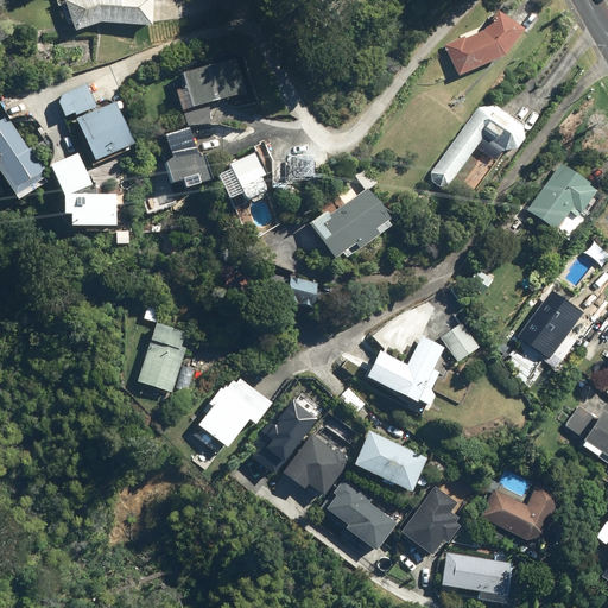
[(74,33),(102,24),(152,29),(152,0),(59,0),(58,0),(68,26),(71,25),(74,33)]
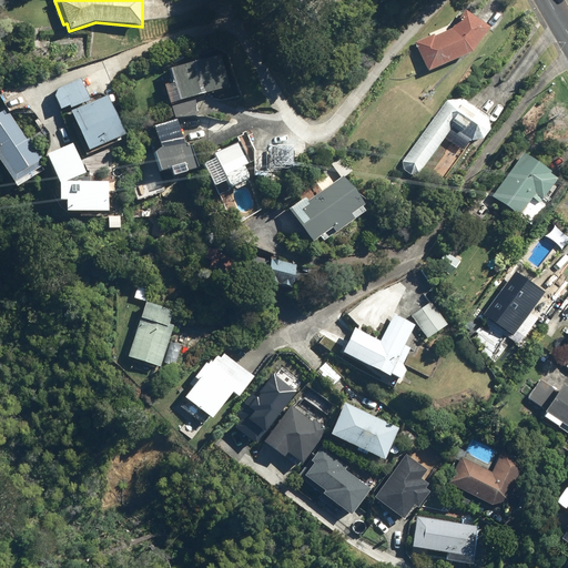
[(430,37),(416,44),(430,73),(474,51),(489,29),(475,19),(467,29),(459,22),(452,31),(433,41),(430,37)]
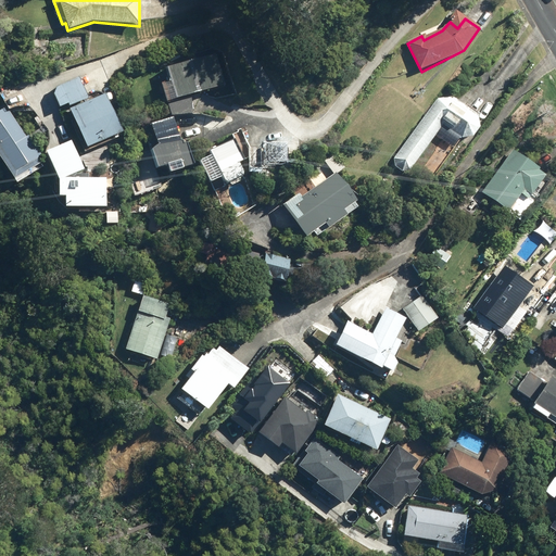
[(163,75),(159,77),(166,104),(224,87),(215,55),(162,71),(163,75)]
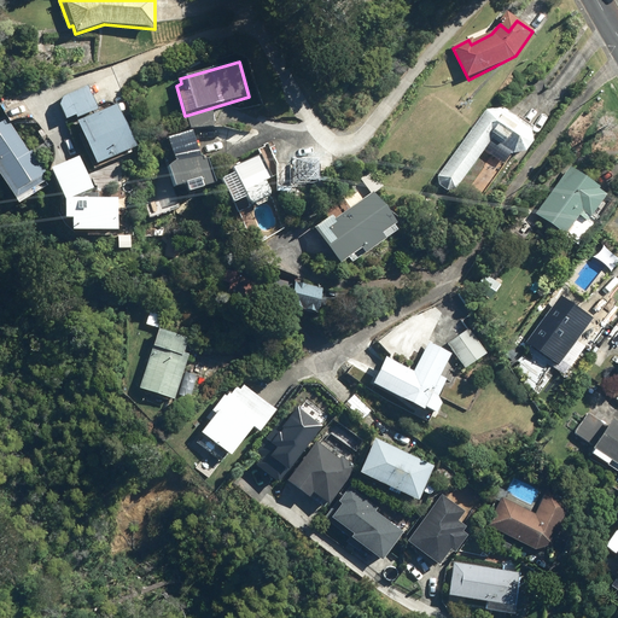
[(75,115),(76,118),(99,110),(88,86),(62,97),(58,104),(65,120),(75,115)]
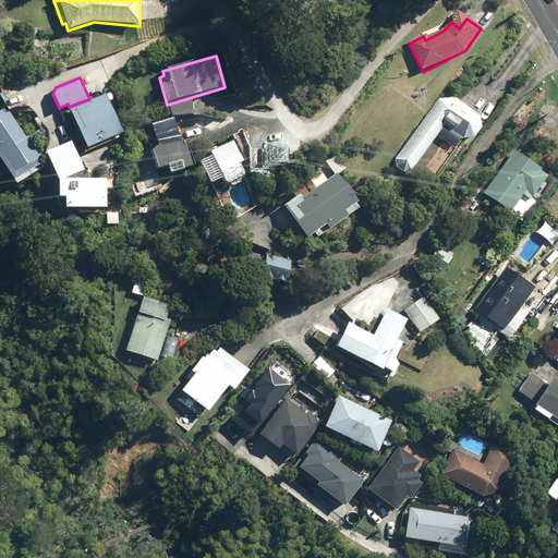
[(69,110),(86,148),(122,133),(106,95),(69,110)]
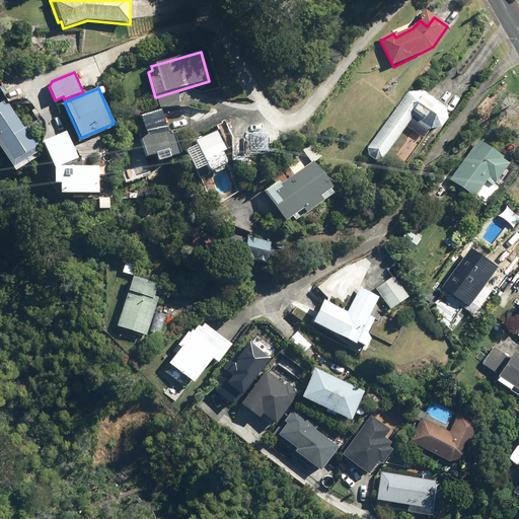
[(383,159),(414,118),(430,130),(441,128),(447,120),(445,108),(425,93),(410,92),(368,148),(369,156),(375,160),(383,159)]
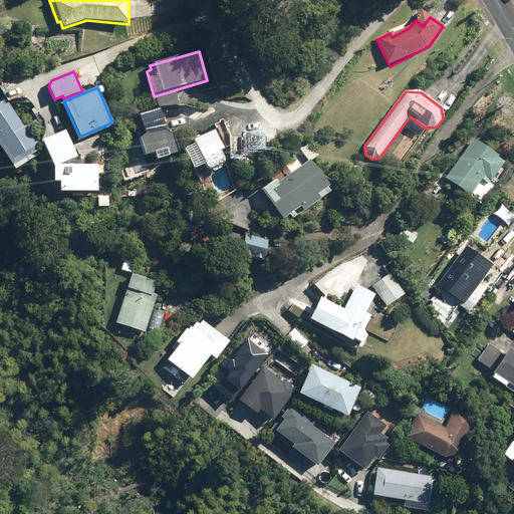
[(26,125),(24,127),(5,98),(0,101),(0,149),(11,167),(37,151),(34,146),(38,144),(26,125)]
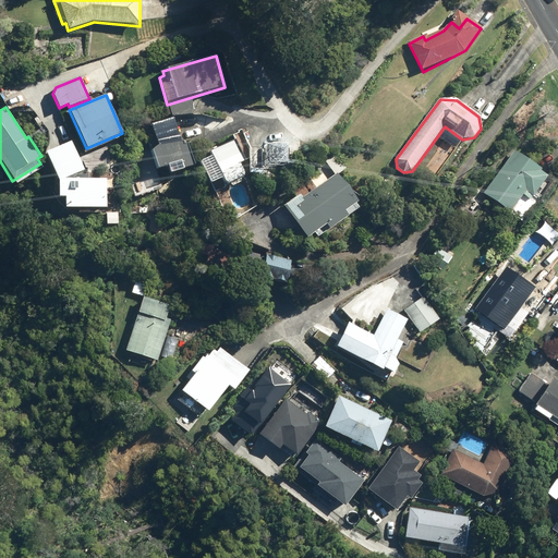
[(150,153),(156,170),(166,168),(169,174),(193,166),(185,142),(179,140),(172,120),(150,126),(157,147),(150,153)]
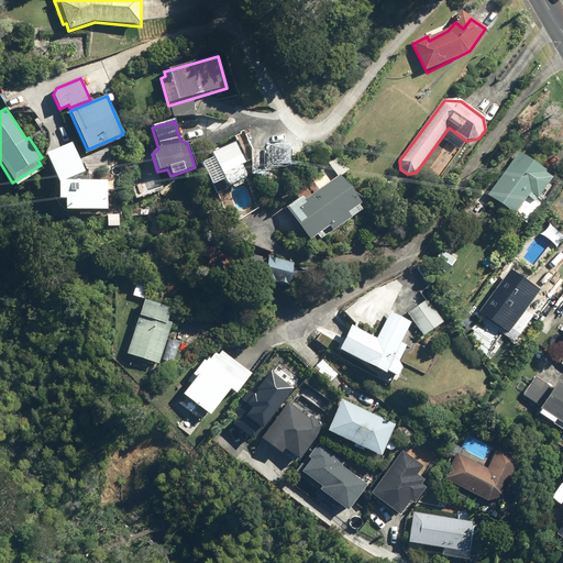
[(238,142),(210,154),(212,159),(201,164),(210,186),(223,180),(225,187),(247,178),(242,166),(247,164),(238,142)]
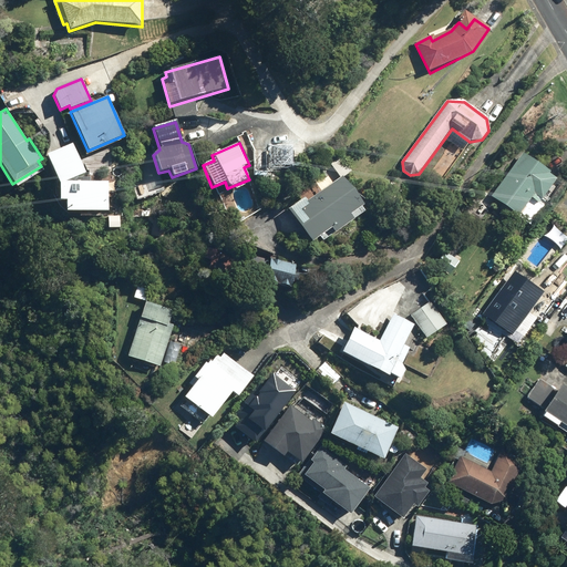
[(47,155),(58,182),(83,171),(72,144),(47,155)]
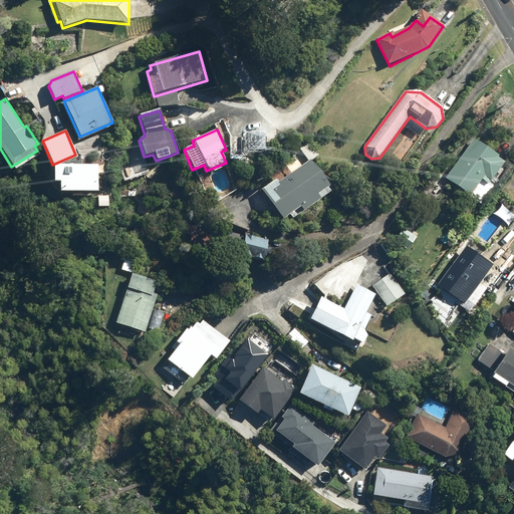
[(474,141),(446,179),(470,196),(481,181),(488,186),(505,163),(474,141)]
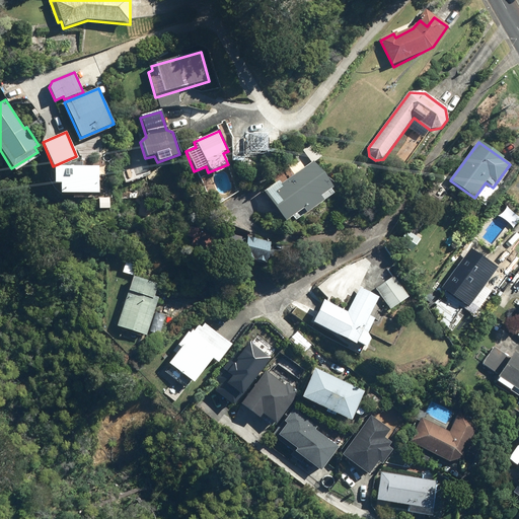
[(305,155),(311,163),(282,184),(279,180),(263,193),(285,223),(292,217),(296,222),(334,196),(329,191),(332,189),(314,163),(322,158),(315,148),(305,155)]
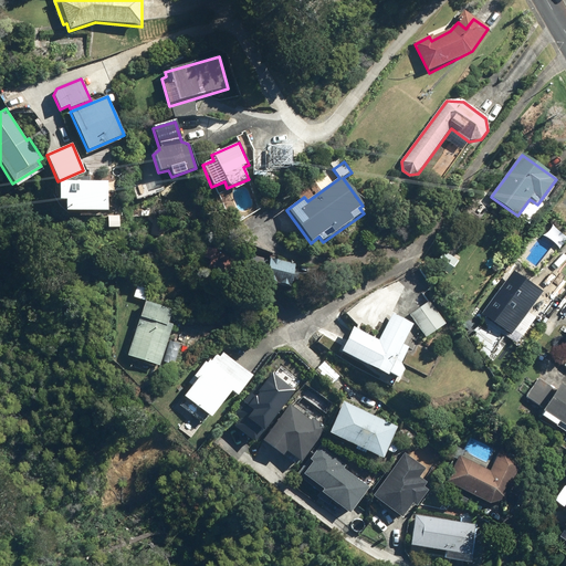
[(108,182),(58,181),(58,199),(65,199),(65,211),(107,212),(108,182)]
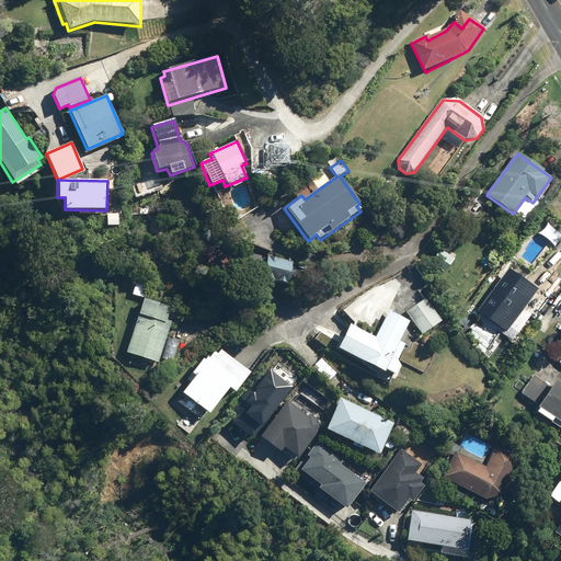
[(107,215),(107,226),(118,226),(118,215),(107,215)]
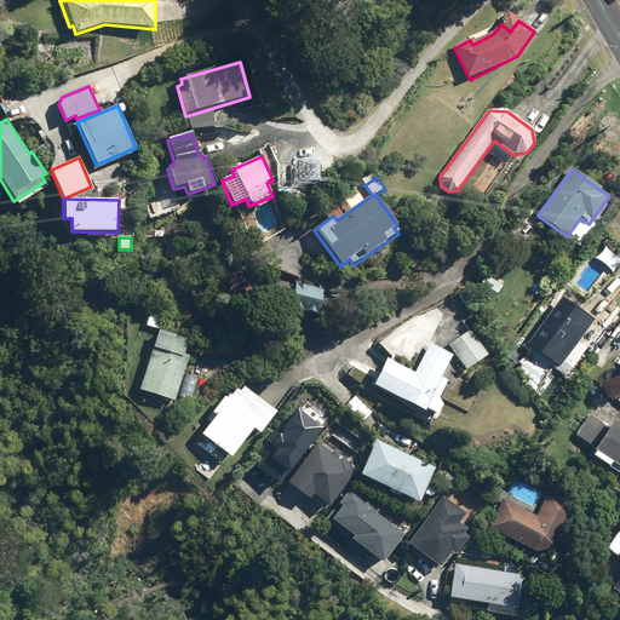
[(538,252),(530,257),(543,273),(550,268),(538,252)]
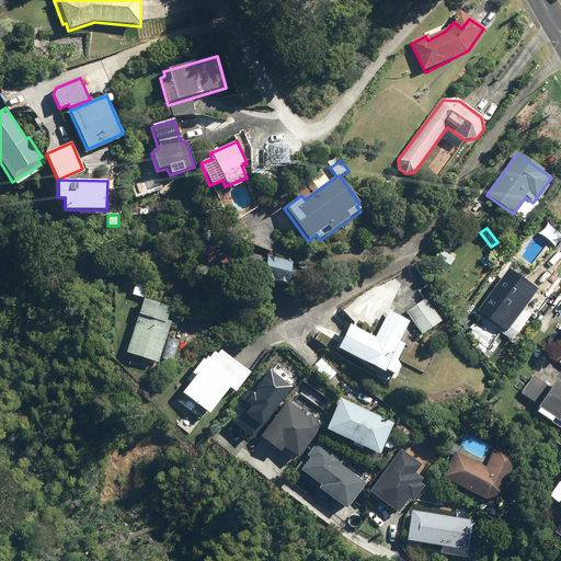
[(294,263),(256,255),(251,278),(288,286),(294,263)]
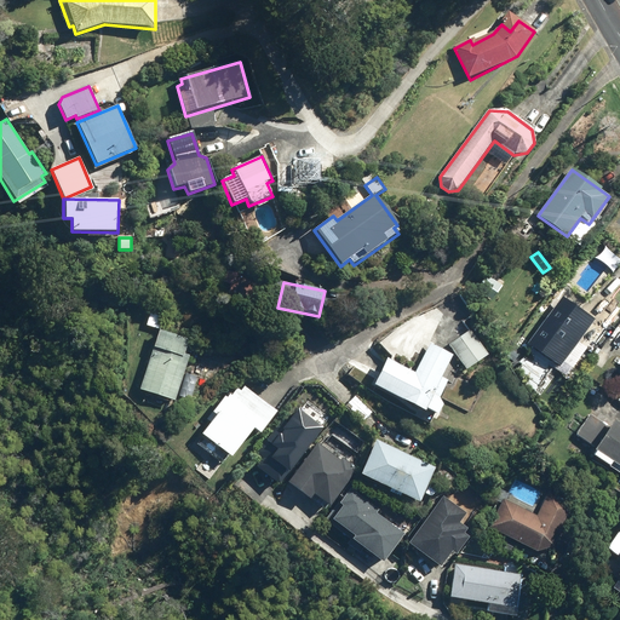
[(592,322),(562,299),(527,345),(557,368),(556,371),(564,377),(586,349),(577,343),(592,322)]
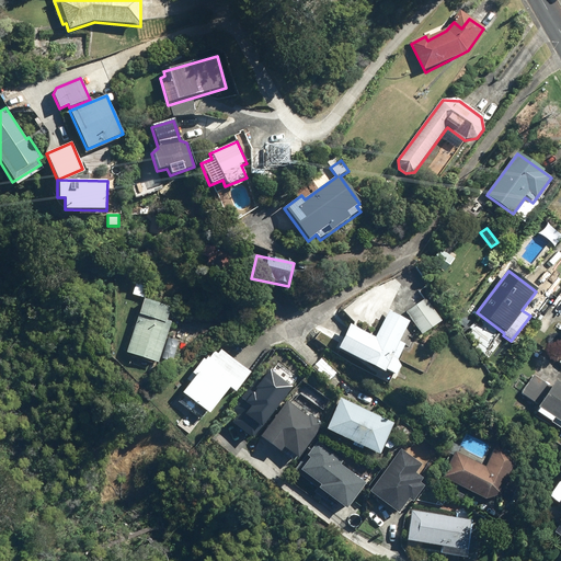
[(170,307),(144,298),(126,353),(159,363),(172,322),(165,320),(170,307)]
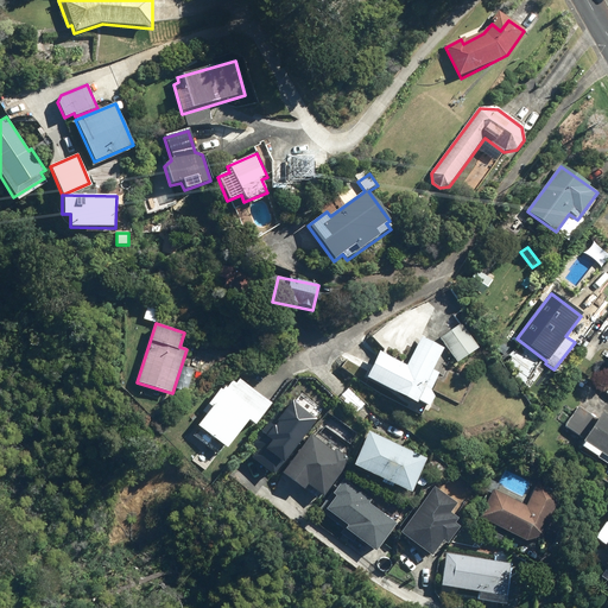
[(461,324),(439,340),(457,363),(479,349),(461,324)]
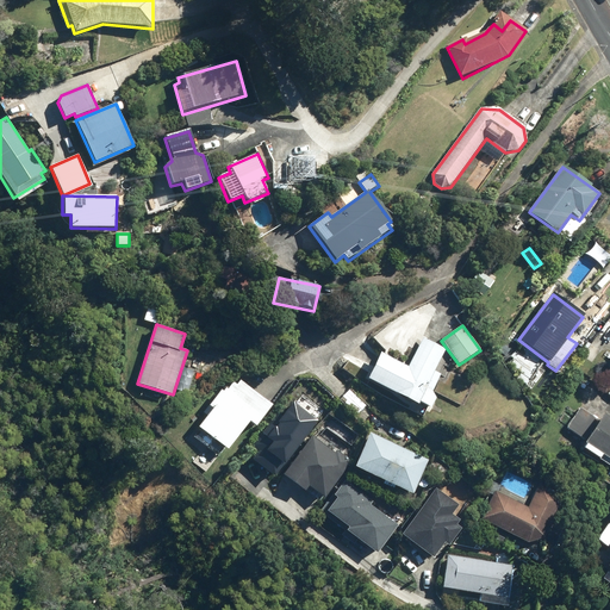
[(418,406),(419,404),(429,409),(435,398),(431,396),(441,375),(435,372),(446,350),(423,340),(409,368),(380,354),(367,380),(418,406)]
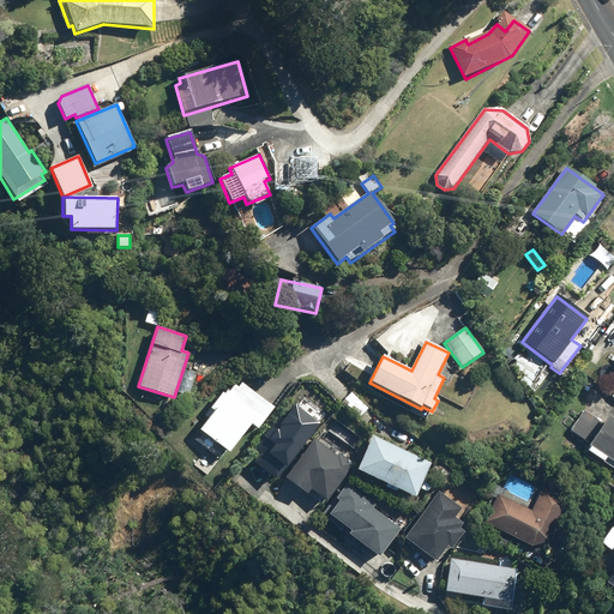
[(226,396),(222,392),(204,416),(208,419),(198,431),(229,455),(251,427),(258,432),(275,409),(242,384),(239,389),(234,385),(226,396)]
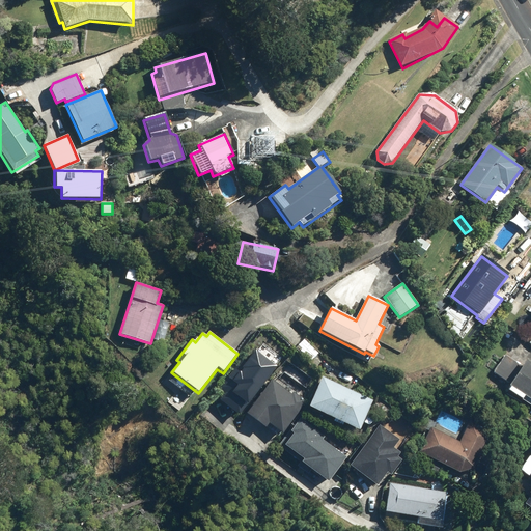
[(219,389),(225,394),(219,401),(238,416),(275,367),(255,352),(246,364),(242,360),(219,389)]
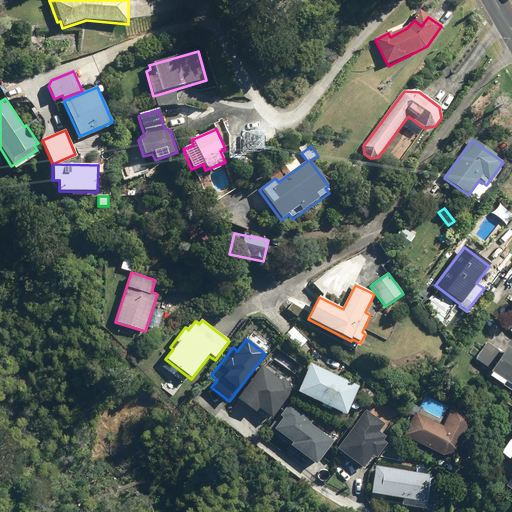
[(511,396),(507,404),(511,407),(511,351),(508,348),(504,354),(488,343),(477,360),(493,371),(489,377),(511,392),(511,396)]
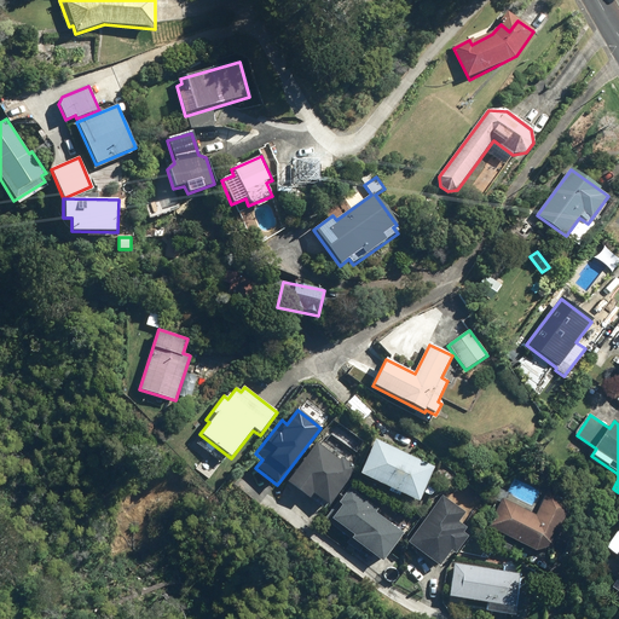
[(434,467),(375,439),(358,474),(417,503),(434,467)]
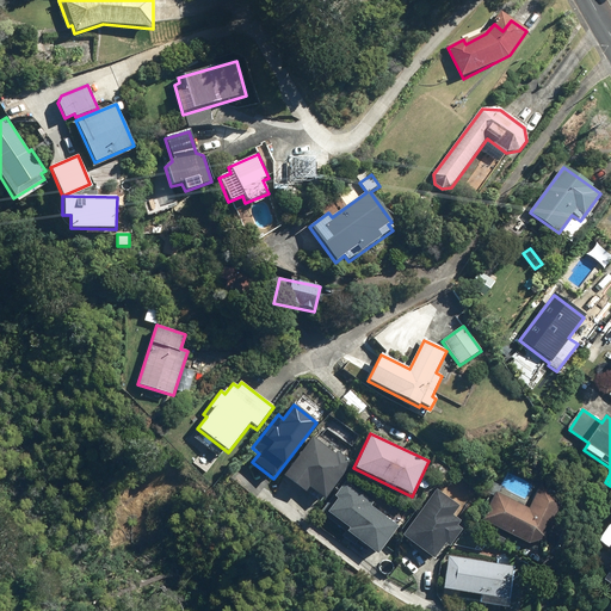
[(283,477),(304,493),(308,488),(322,500),(349,466),(313,438),(283,477)]
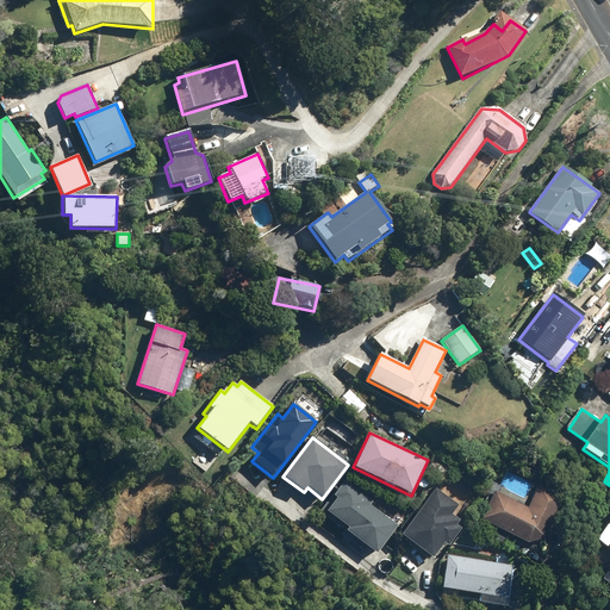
[(332,495),(335,497),(322,514),(377,555),(398,527),(353,493),(356,490),(343,480),(332,495)]
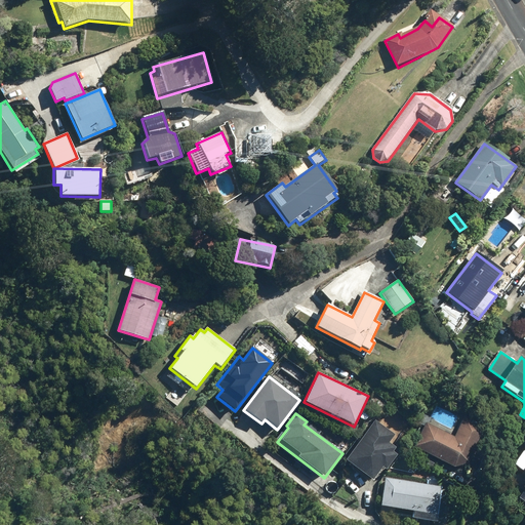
[(377,422),(373,419),(345,460),(373,481),(380,470),(386,474),(401,451),(395,447),(404,434),(380,418),(377,422)]
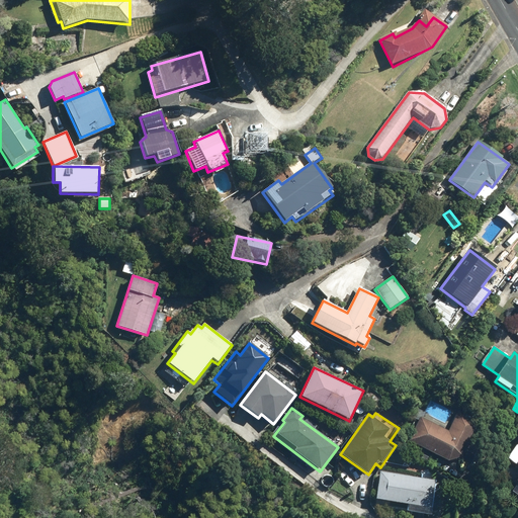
[(455,416),(447,432),(439,428),(437,433),(432,430),(434,426),(428,422),(431,417),(425,414),(418,428),(416,427),(409,441),(447,461),(460,457),(476,427),(455,416)]
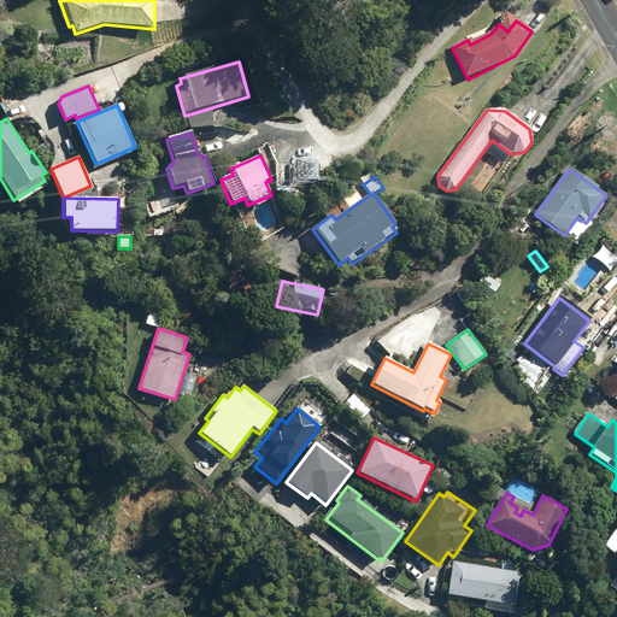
[(575,532),(563,526),(556,538),(566,544),(575,532)]
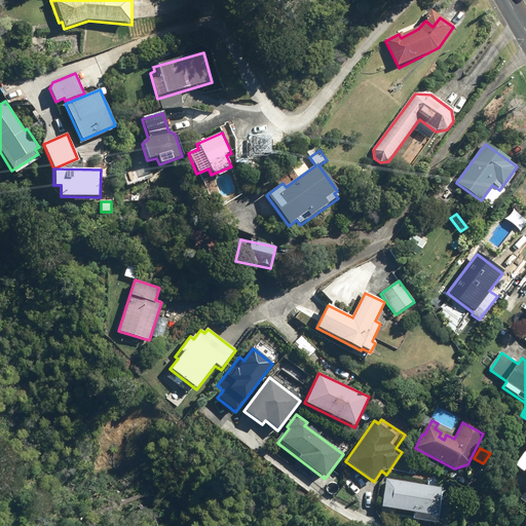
[(381,509),(414,514),(413,520),(438,524),(442,492),(440,491),(440,489),(385,481),(381,509)]
